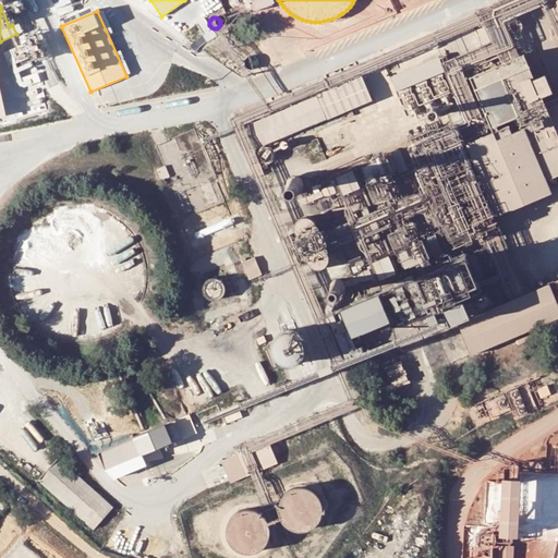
[(547,179),(557,174),(557,135),(542,97),(534,80),(523,55),(471,77),(493,132),(468,143),(498,215),(553,192),(547,179)]
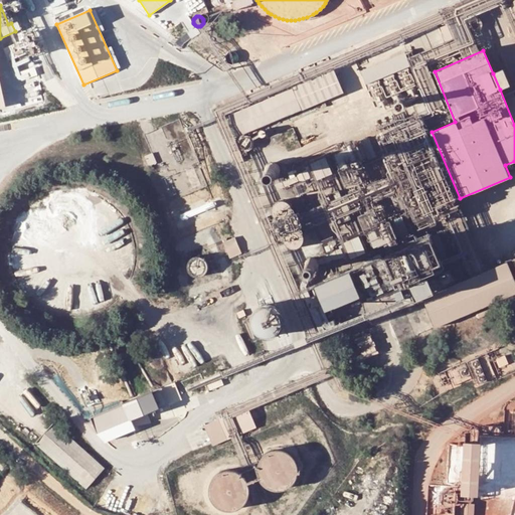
[(221,56),(220,58),(220,60),(220,61),(221,63),(221,64),(223,65),(225,66),(227,66),(228,66),(230,65),(231,64),(232,62),(232,61),(232,59),(232,58),(231,56),(230,55),(228,54),(227,54),(225,54),(224,54),(222,55),(221,56)]
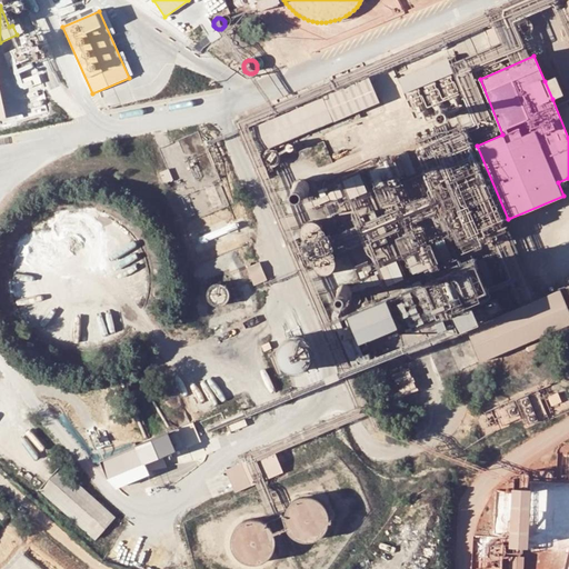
[(441,89),(408,101),(417,126),(466,107),(459,87),(461,87),(452,63),(435,71),(441,89)]
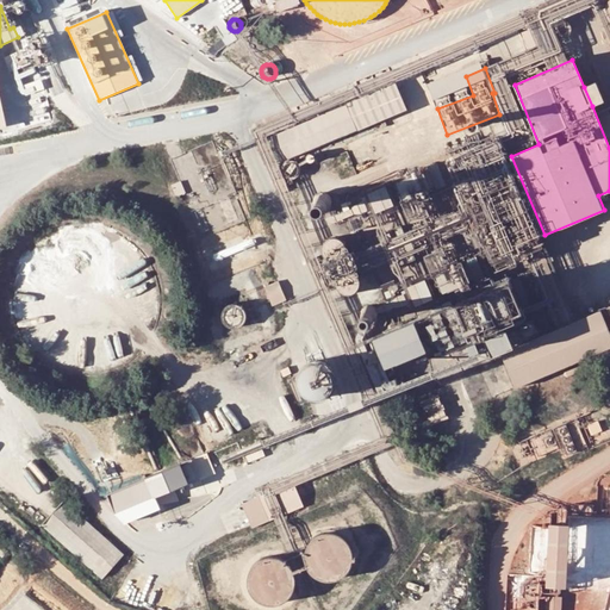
[(592,106),(604,101),(596,81),(584,87),(592,106)]
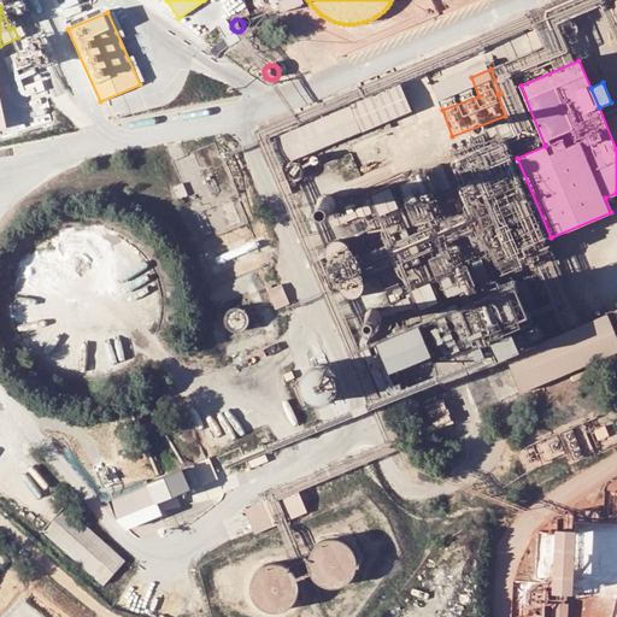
[(274,137),(285,164),(410,112),(400,86),(274,137)]
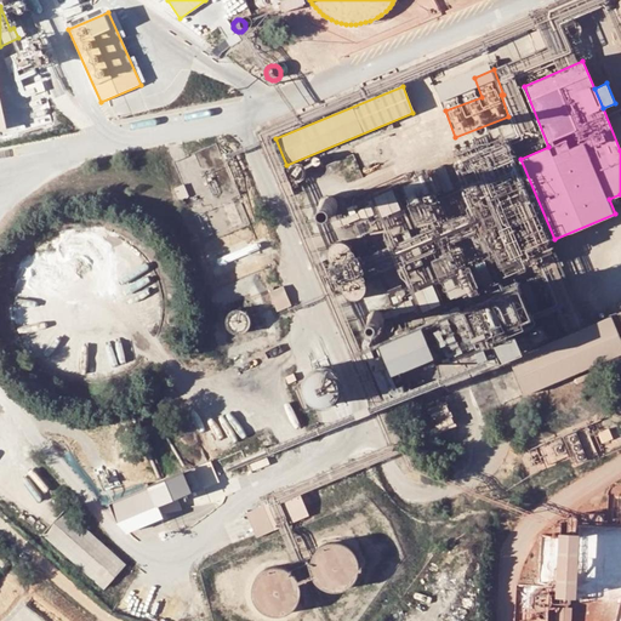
[(485,126),(483,127),(482,129),(482,131),(480,132),(480,135),(482,136),(483,137),(484,138),(485,140),(488,140),(489,140),(491,138),(493,137),(494,136),(494,135),(495,132),(494,131),(494,129),(491,127),(490,127),(489,126),(486,126),(485,126)]
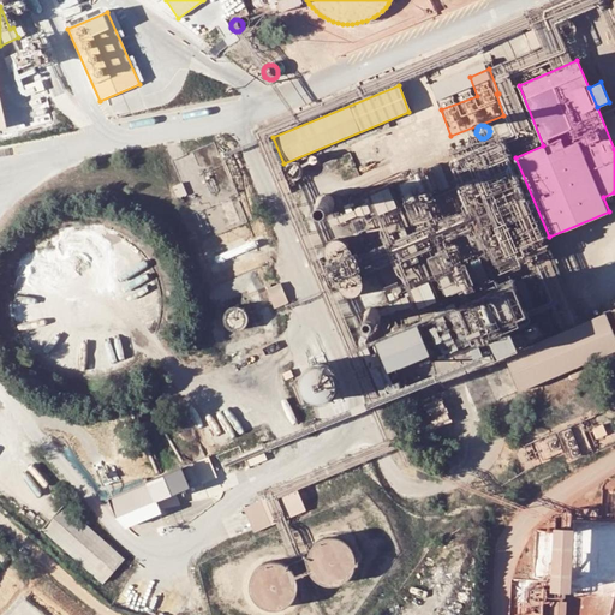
[(285,167),(285,169),(285,172),(285,174),(286,177),(287,178),(288,179),(291,180),(293,181),(296,181),(297,180),(299,180),(302,178),(303,177),(304,174),(304,172),(304,169),(303,168),(302,166),(300,165),(298,163),(296,162),(294,162),(292,162),(290,163),(288,165),(286,166),(285,167)]
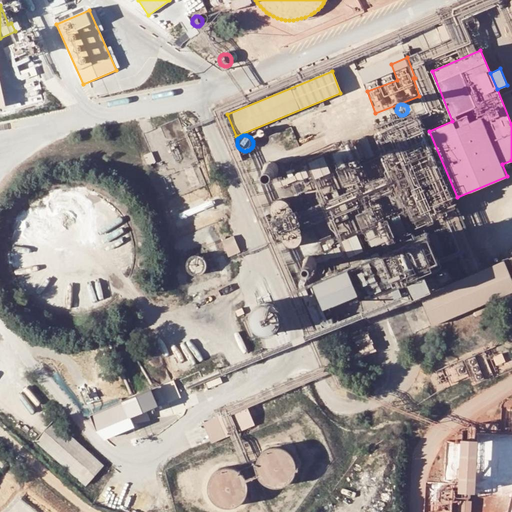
[(148,166),(155,163),(151,153),(143,156),(148,166)]
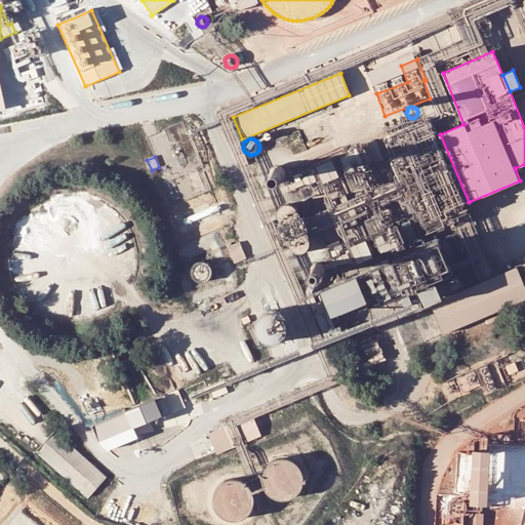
[(332,160),(315,167),(322,185),(339,177),(332,160)]
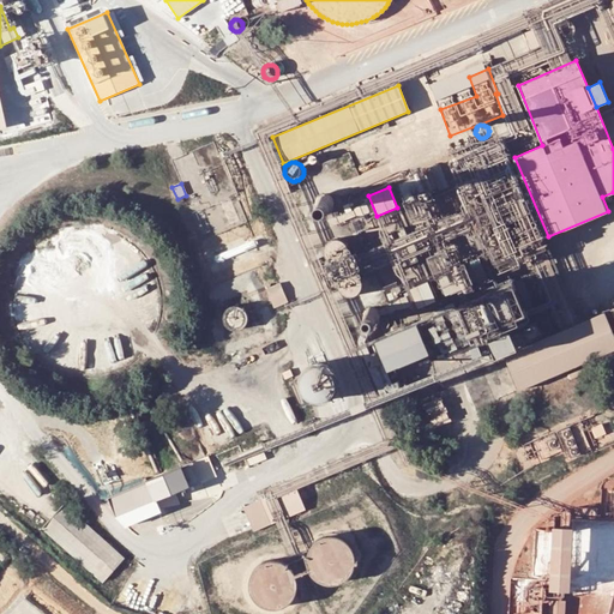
[(321,197),(319,198),(318,199),(317,202),(317,203),(317,205),(318,208),(318,209),(320,210),(321,211),(324,211),(325,211),(327,211),(330,210),(331,209),(332,208),(332,205),(332,204),(332,202),(331,199),(330,198),(329,197),(327,196),(325,196),(323,196),(321,197)]
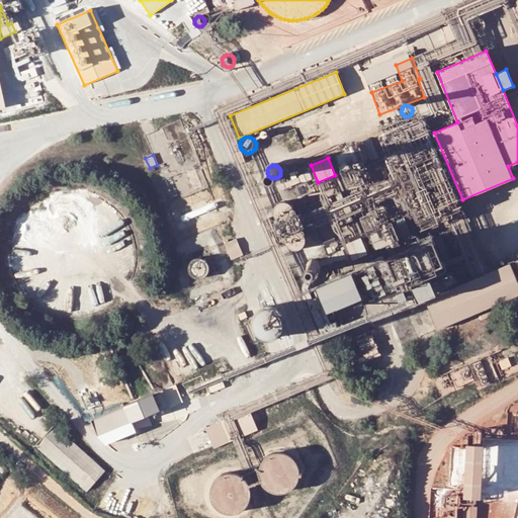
[(277,204),(276,205),(275,207),(274,209),(274,211),(274,214),(275,217),(276,219),(277,220),(279,222),(281,223),(283,223),(285,223),(287,223),(289,222),(291,221),(293,219),(294,218),(295,216),(295,213),(295,211),(295,208),(294,207),(293,205),(291,203),(289,202),(287,201),(285,201),(283,201),(281,202),(279,203),(277,204)]
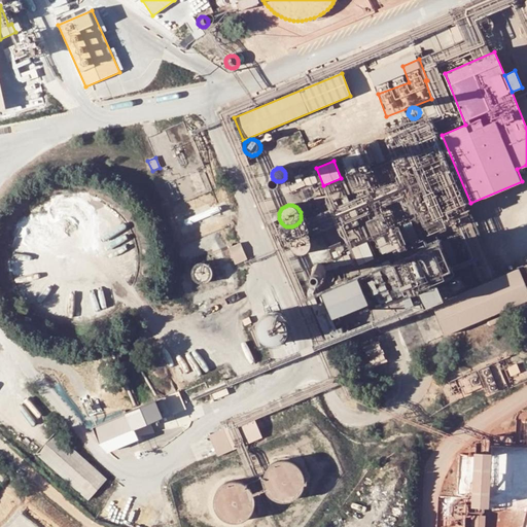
[(295,254),(297,254),(300,255),(302,255),(304,254),(307,253),(308,252),(310,250),(311,248),(311,246),(311,244),(311,241),(310,239),(309,238),(307,236),(305,235),(303,234),(301,234),(299,234),(296,235),(294,236),(292,237),(291,239),(290,241),(290,243),(289,245),(290,247),(291,249),(292,251),(293,252),(295,254)]
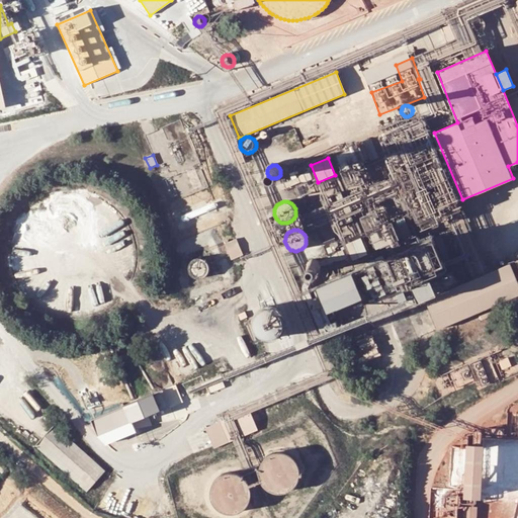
[(354,241),(362,258),(377,251),(370,234),(354,241)]
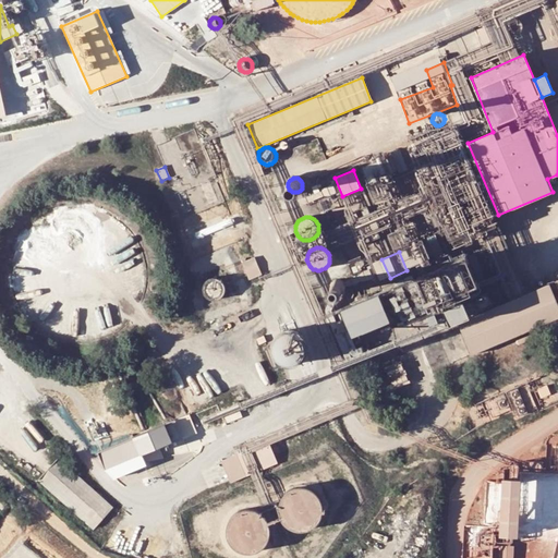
[(256,256),(243,262),(251,279),(264,274),(256,256)]
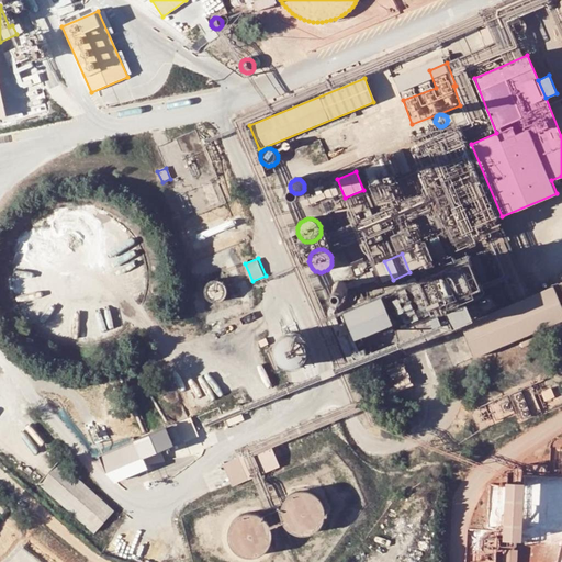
[(210,302),(212,303),(214,303),(216,303),(218,302),(221,302),(222,300),(224,299),(225,296),(225,294),(226,292),(226,290),(225,288),(224,285),(223,284),(221,282),(220,281),(214,280),(212,281),(210,281),(209,282),(206,284),(205,285),(204,288),(203,290),(203,292),(204,294),(204,296),(206,299),(208,301),(210,302)]
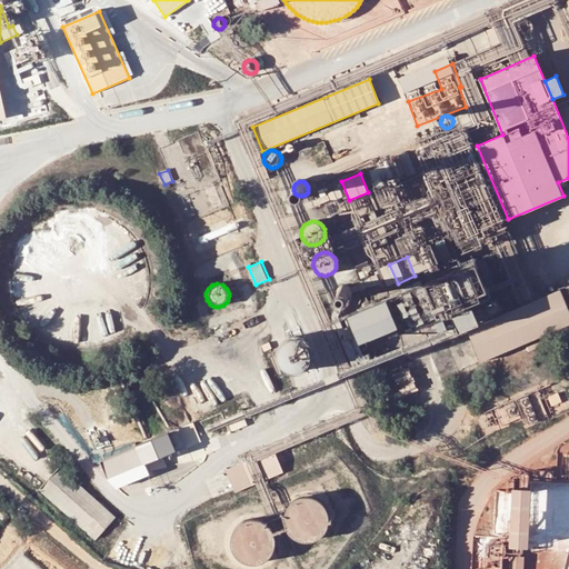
[(341,286),(340,287),(338,288),(337,290),(337,292),(337,295),(338,296),(339,298),(341,299),(343,300),(346,300),(347,299),(349,298),(351,297),(351,296),(352,293),(352,291),(352,290),(351,288),(350,287),(348,286),(347,285),(345,285),(342,285),(341,286)]
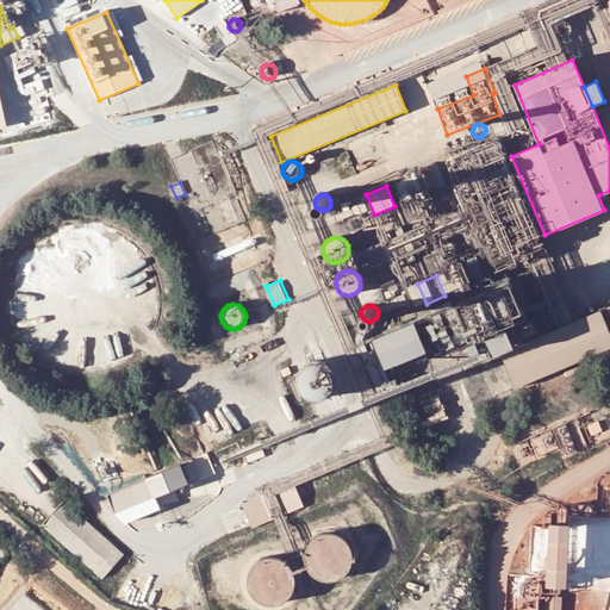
[(609,347),(609,335),(601,311),(514,347),(506,329),(484,338),(491,356),(500,353),(515,387),(609,347)]
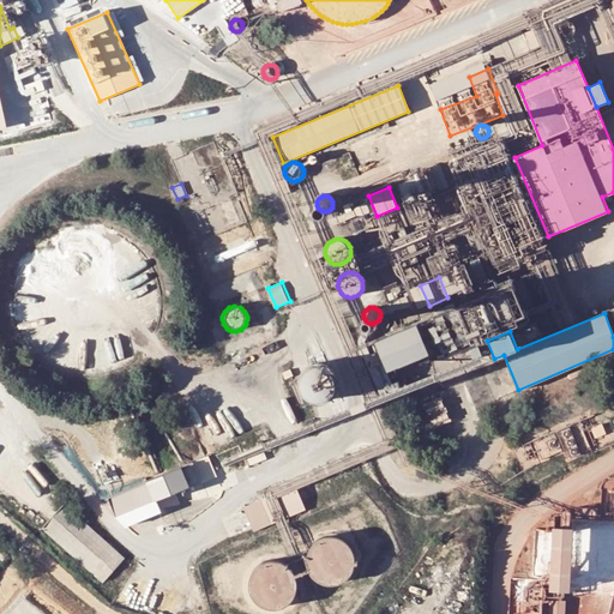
[(374,342),(386,372),(428,354),(416,325),(374,342)]
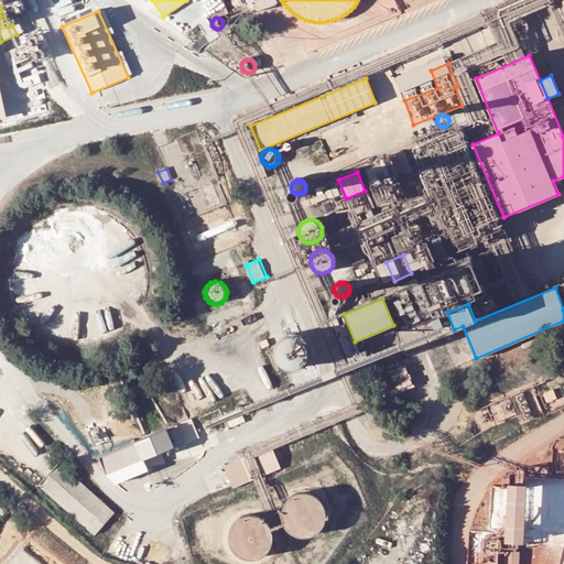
[(440,315),(432,318),(435,327),(443,324),(440,315)]
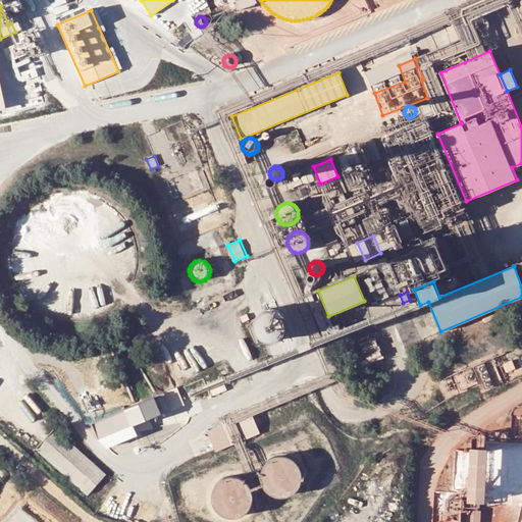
[(255,320),(254,322),(254,325),(254,327),(254,330),(255,332),(256,334),(257,336),(259,338),(261,341),(264,342),(267,343),(270,343),(272,342),(275,342),(277,341),(279,338),(281,336),(283,334),(284,332),(285,329),(286,327),(285,325),(285,322),(284,320),(283,317),(281,315),(279,314),(277,312),(275,311),(272,311),(270,311),(267,311),(265,311),(262,312),(260,314),(258,315),(256,317),(255,320)]
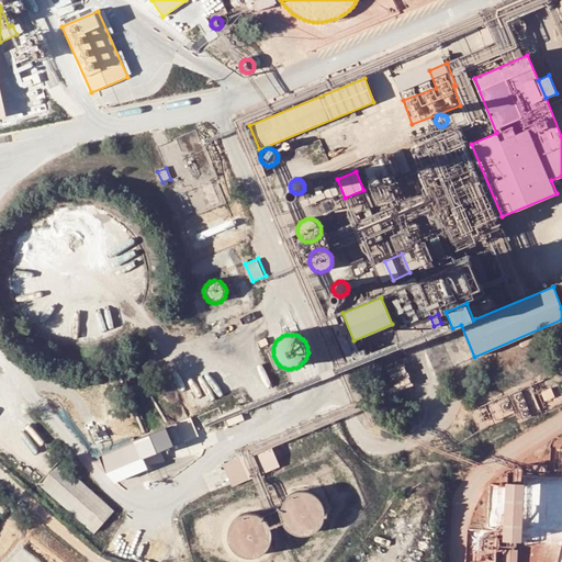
[(385,371),(395,393),(412,386),(403,363),(385,371)]
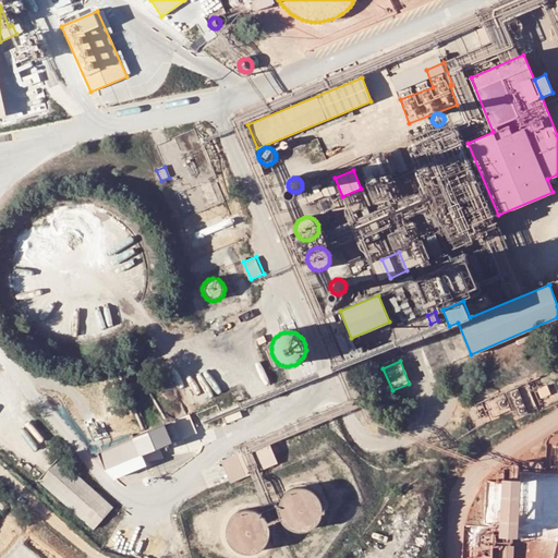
[(509,392),(519,415),(529,411),(519,389),(509,392)]
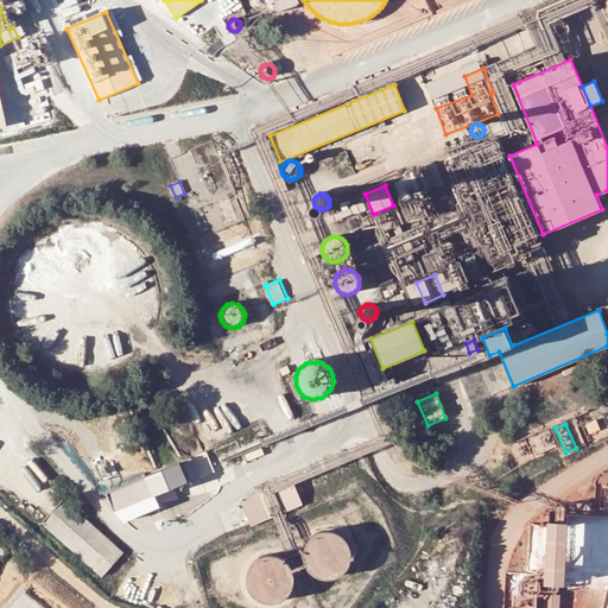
[(549,430),(538,435),(545,450),(556,447),(549,430)]
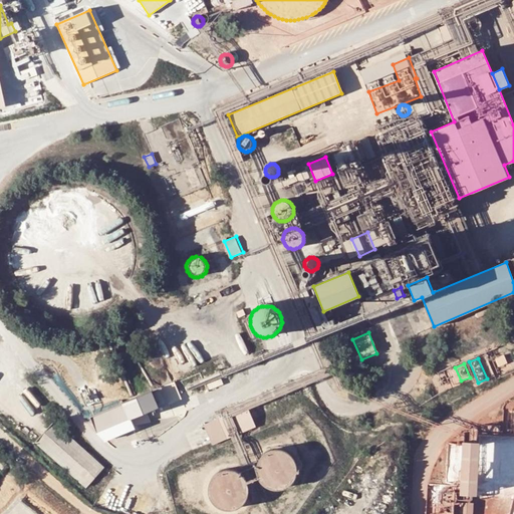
[(167,404),(160,388),(88,417),(95,434),(167,404)]
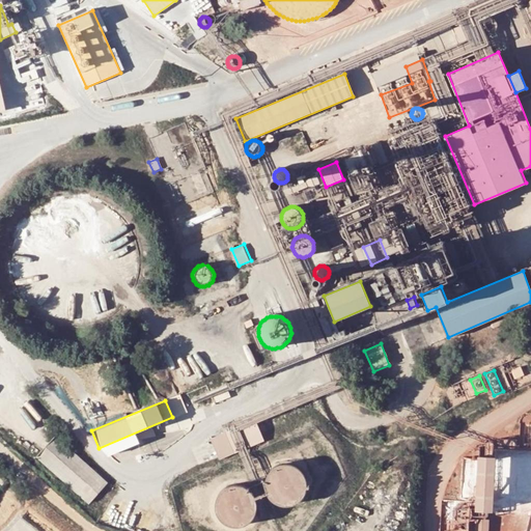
[(232,429),(214,437),(222,458),(242,450),(232,429)]
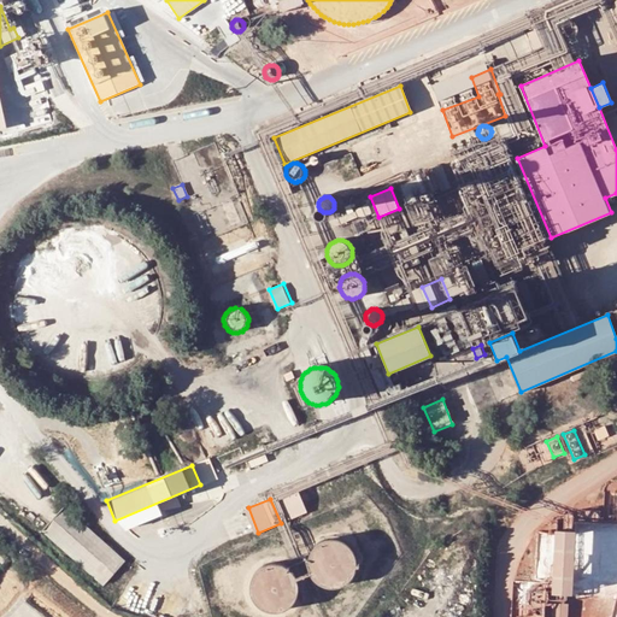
[(43,530),(104,583),(124,560),(64,506),(43,530)]
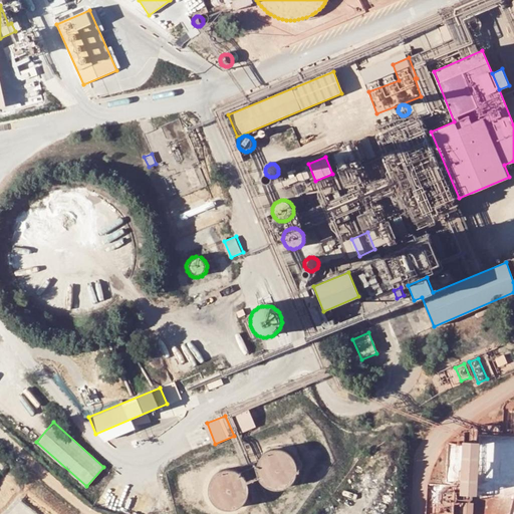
[(473,439),(473,493),(491,493),(491,439),(473,439)]
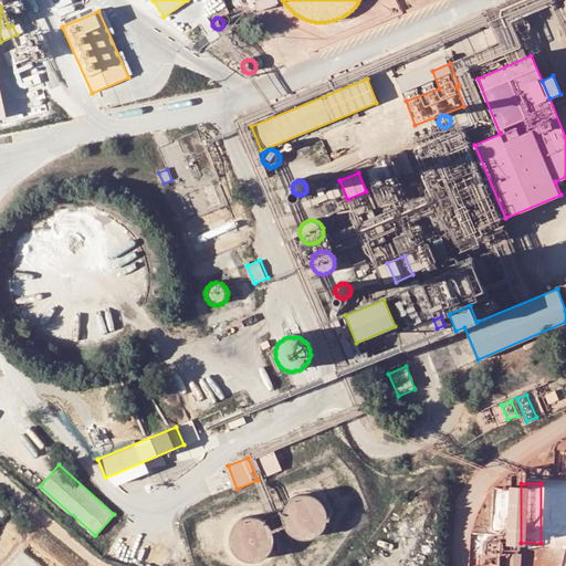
[(285,505),(284,507),(284,510),(283,513),(283,516),(284,520),(285,523),(286,525),(289,528),(291,531),(293,533),(295,535),(301,537),(304,537),(307,537),(311,537),(314,536),(316,535),(320,533),(322,531),(324,528),(326,526),(327,523),(327,522),(328,519),(328,515),(328,512),(328,509),(327,505),(325,503),(324,500),(322,498),(318,495),(316,494),(313,493),(310,492),(306,492),(303,492),(300,493),(296,494),(294,495),(291,498),(289,500),(286,502),(285,505)]
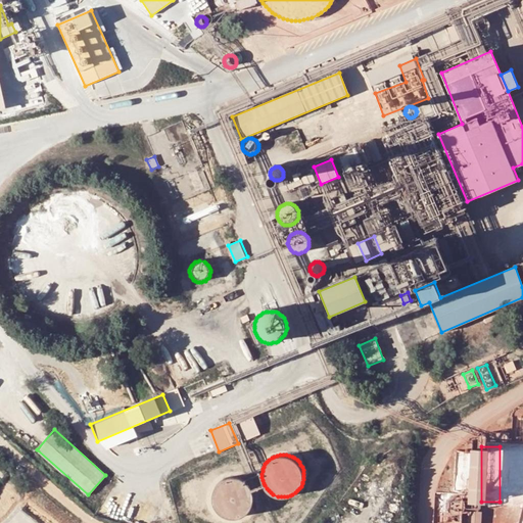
[(215,487),(214,490),(214,492),(212,495),(212,498),(214,502),(214,504),(216,507),(217,510),(219,512),(221,514),(224,515),(227,517),(230,517),(233,518),(236,517),(239,517),(242,516),(245,515),(247,513),(249,511),(251,509),(253,506),(254,503),(255,500),(255,496),(255,493),(254,491),(253,488),(252,485),(250,483),(248,481),(246,479),(243,477),(240,476),(237,475),(234,475),(231,475),(229,476),(226,477),(223,478),(221,480),(219,482),(217,484),(215,487)]
